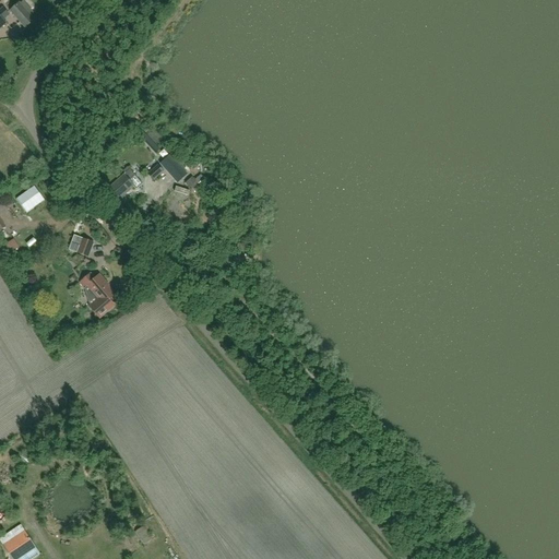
[(22,0),(10,11),(20,22),(25,28),(34,21),(28,15),(33,11),(22,0)]
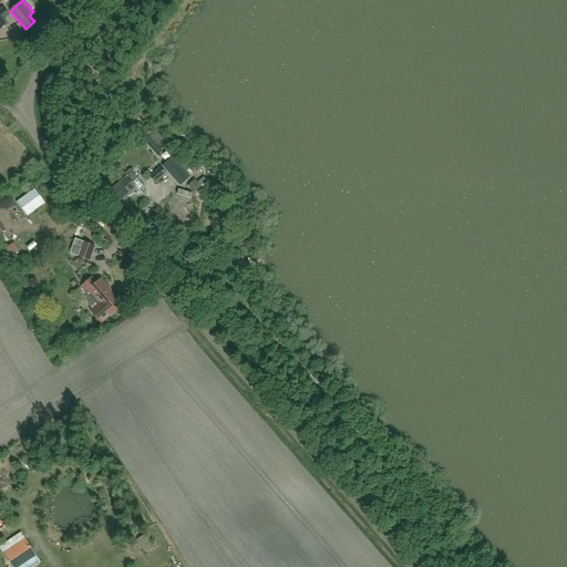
[(157,155),(162,152),(145,134),(141,137),(157,155)]
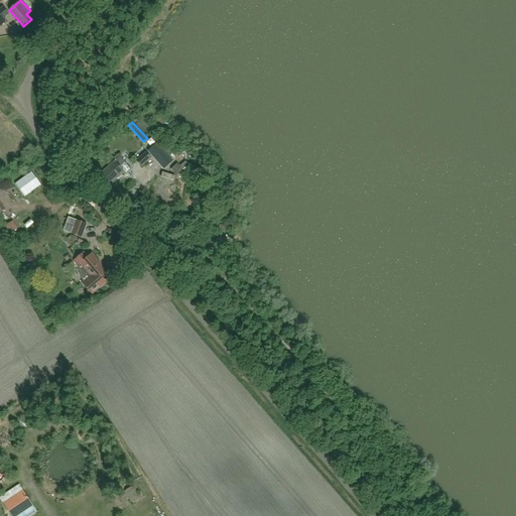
[(156,142),(147,150),(163,169),(172,161),(156,142)]
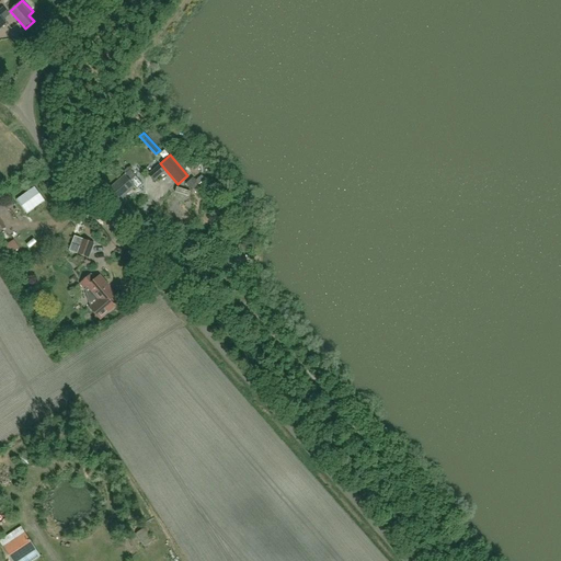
[(153,182),(164,172),(158,165),(147,175),(153,182)]
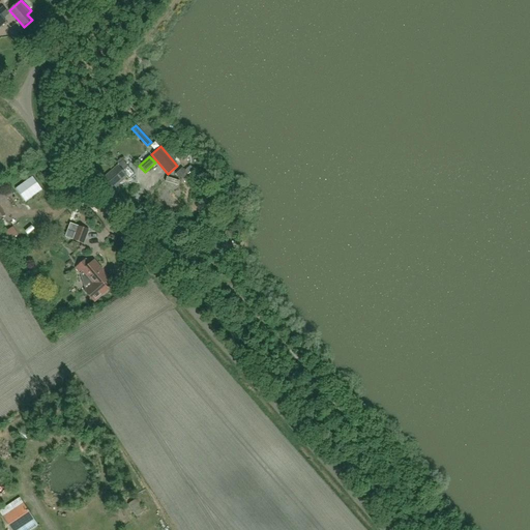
[(135,175),(127,167),(123,162),(117,166),(102,179),(112,190),(127,177),(128,179),(135,175)]
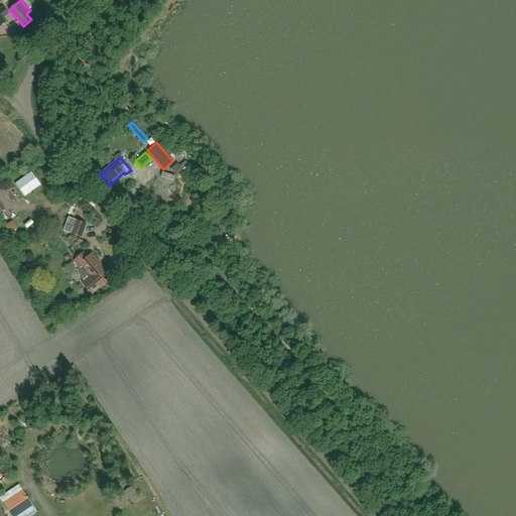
[(181,172),(186,169),(182,163),(177,166),(181,172)]
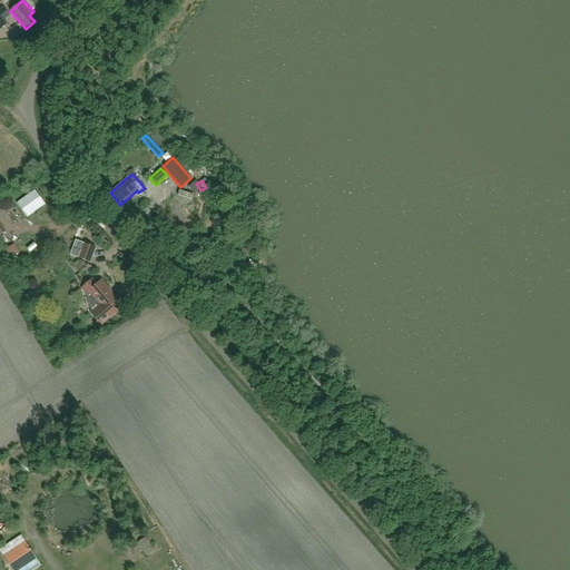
[(89,263),(95,248),(76,242),(70,255),(89,263)]
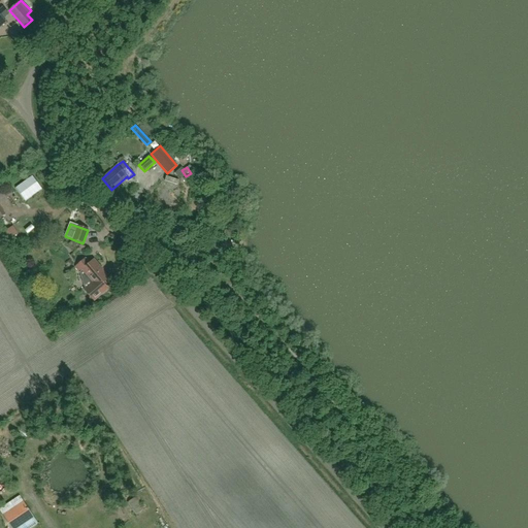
[(9,240),(18,234),(12,227),(4,232),(9,240)]
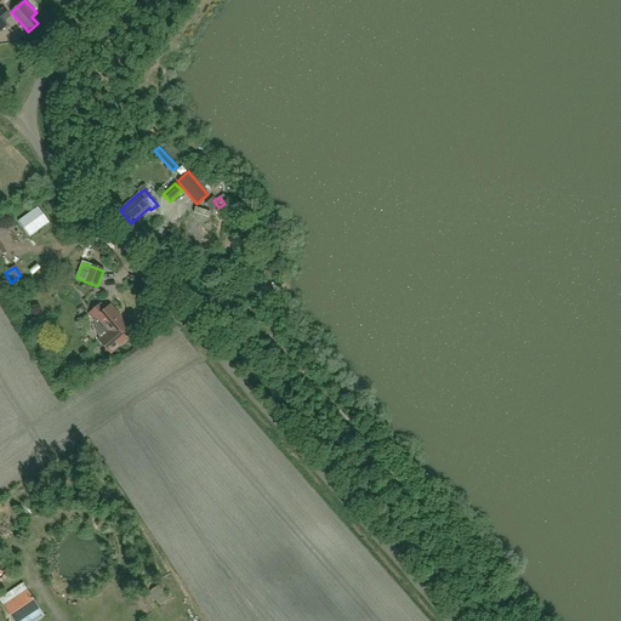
[(118,314),(110,306),(106,311),(101,305),(89,315),(93,322),(97,318),(109,332),(100,341),(110,354),(126,341),(121,334),(129,328),(117,314),(118,314)]
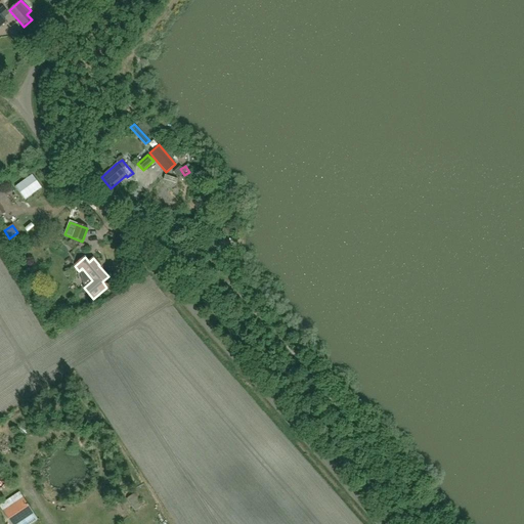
[(6,477),(0,480),(5,490),(11,487),(6,477)]
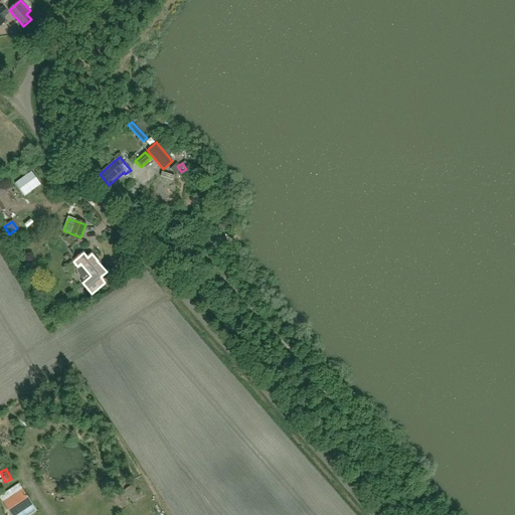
[(10,514),(30,514),(37,511),(24,491),(4,504),(10,514)]
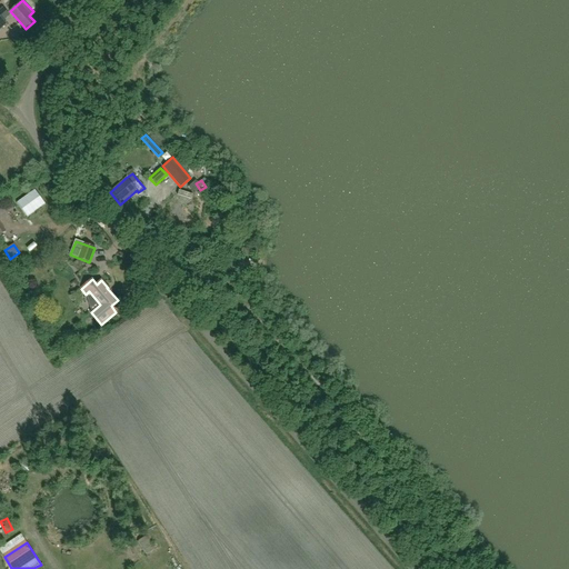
[(121,566),(135,560),(130,552),(118,558),(121,566)]
